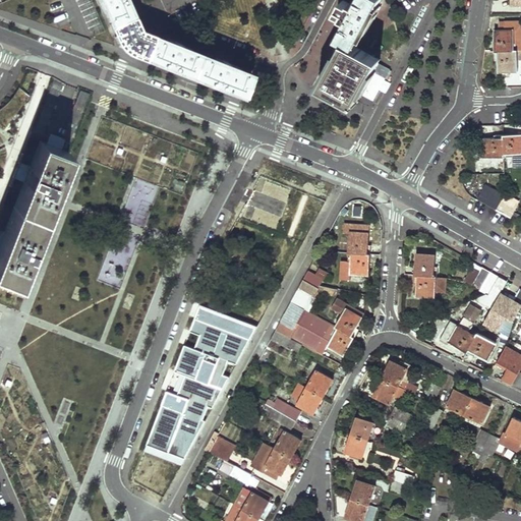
[(99,0),(101,4),(104,3),(121,42),(131,50),(242,94),(250,74),(226,64),(226,62),(214,57),(213,59),(179,46),(179,43),(166,38),(165,40),(137,30),(124,0),(99,0)]
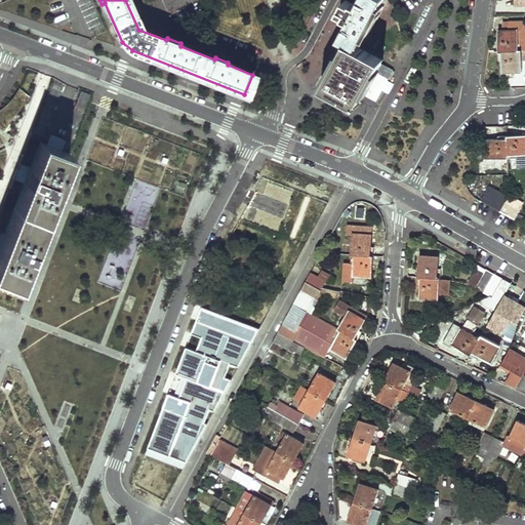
[(325,88),(322,92),(334,99),(336,94),(357,106),(374,74),(381,59),(358,47),(367,31),(370,32),(375,23),(380,14),(376,12),(382,0),(361,0),(341,37),(348,41),(323,87),(325,88)]
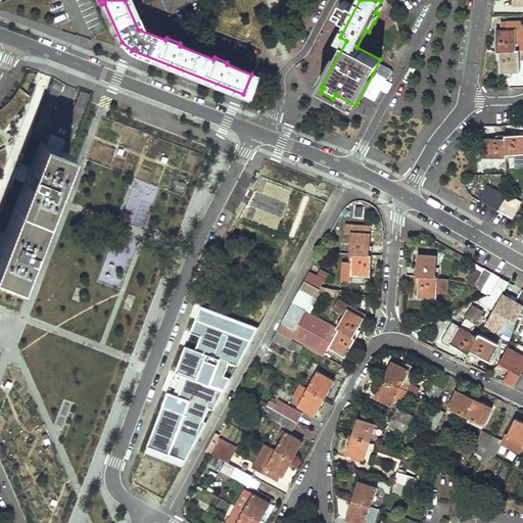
[(521,20),(503,20),(503,31),(497,30),(497,48),(519,48),(519,42),(516,42),(516,31),(521,31),(521,20)]
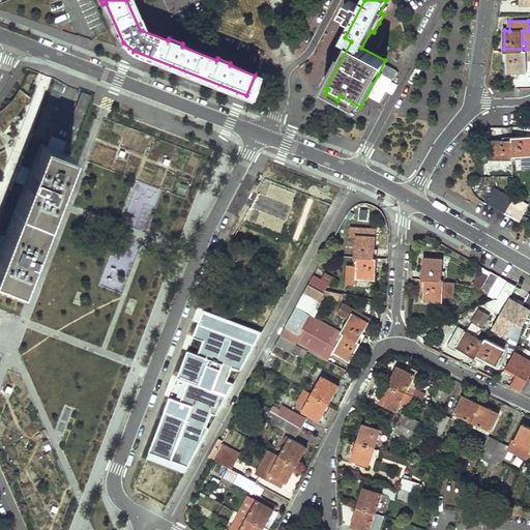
[(526,49),(504,49),(504,61),(508,61),(508,72),(526,72),(526,49)]
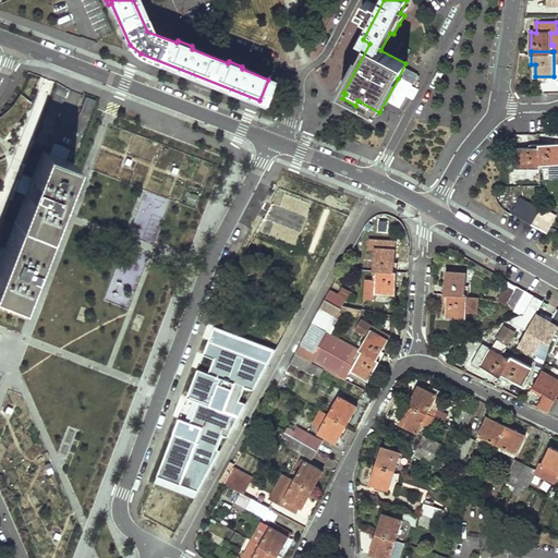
[(0,120),(0,136),(7,141),(29,101),(16,94),(0,120)]
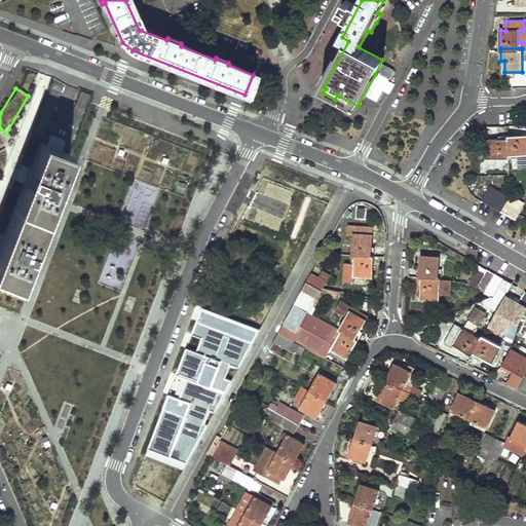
[(42,143),(0,250),(0,278),(14,286),(26,259),(33,262),(39,248),(31,245),(67,153),(62,151),(66,141),(51,135),(47,145),(42,143)]
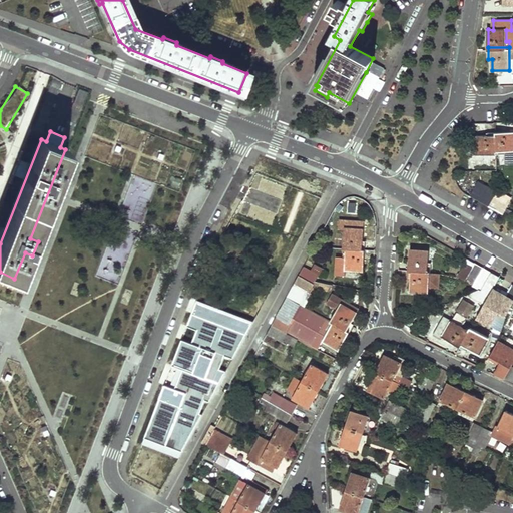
[(505,164),(512,163),(512,132),(496,133),(496,155),(504,155),(505,164)]
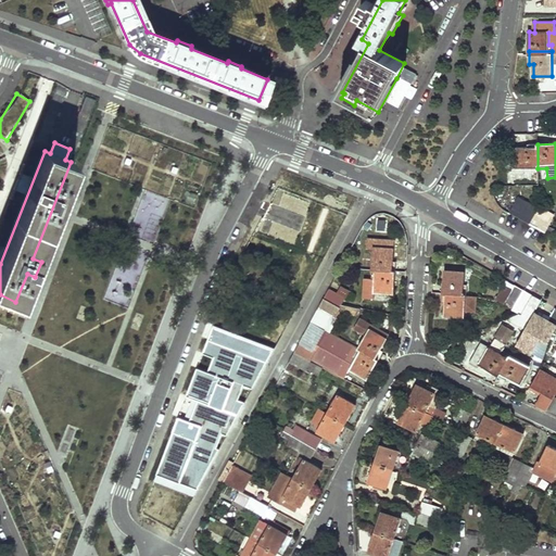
[(538,168),(538,144),(527,144),(527,148),(516,148),(516,169),(538,168)]
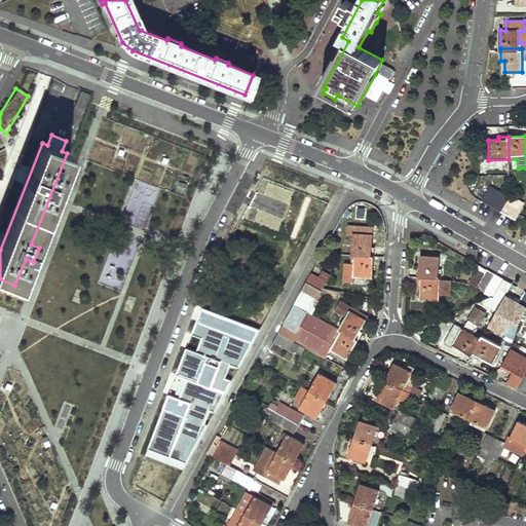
[(137,180),(120,220),(144,229),(160,189),(137,180)]
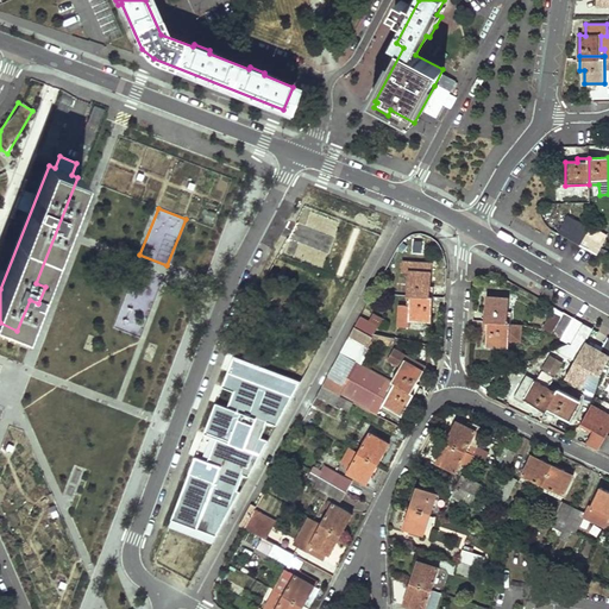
[(579,221),(569,240),(579,246),(590,227),(579,221)]
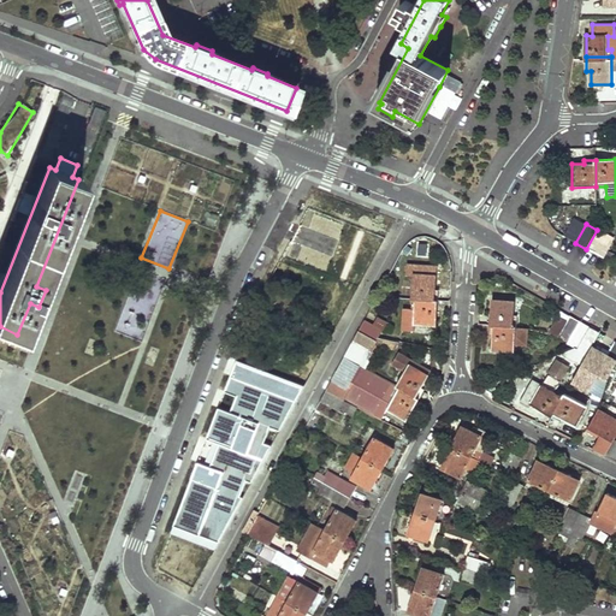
[(615,241),(597,230),(586,249),(604,259),(615,241)]
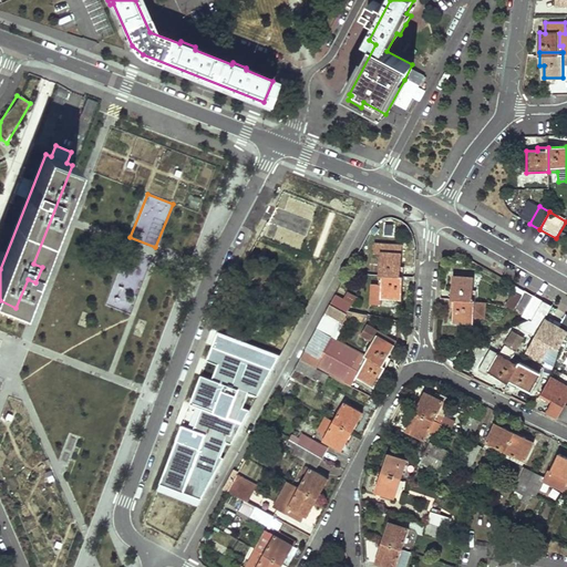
[(379,276),(402,277),(403,267),(400,267),(401,255),(401,246),(374,244),(373,254),(380,254),(379,276)]
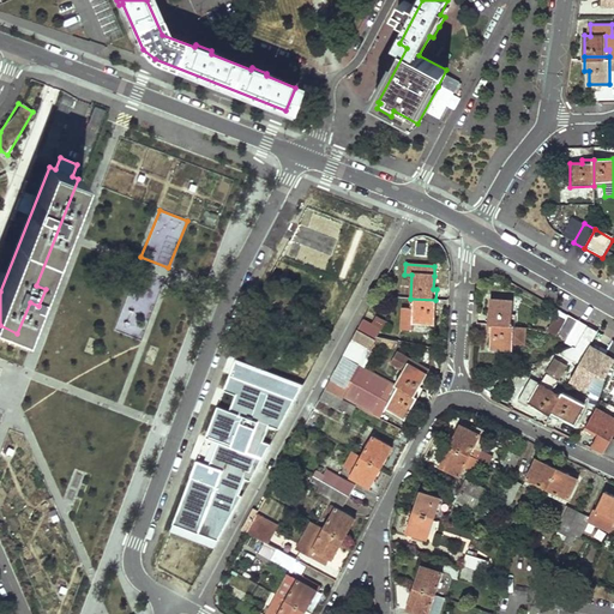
[(435,300),(410,299),(410,308),(402,308),(401,329),(411,330),(411,321),(434,323),(435,300)]
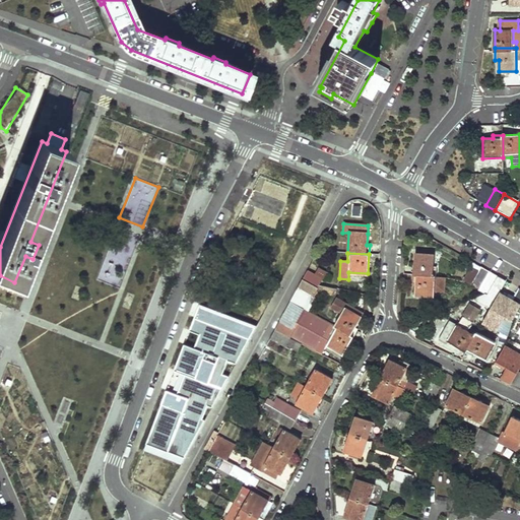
[(413,273),(436,275),(436,266),(433,266),(434,255),(414,253),(413,273)]
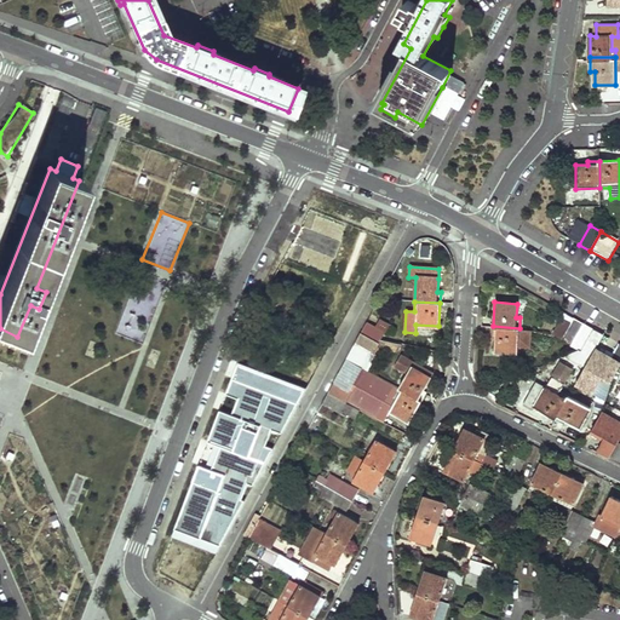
[(561,340),(579,350),(590,327),(573,317),(569,323),(563,320),(556,332),(562,337),(561,340)]
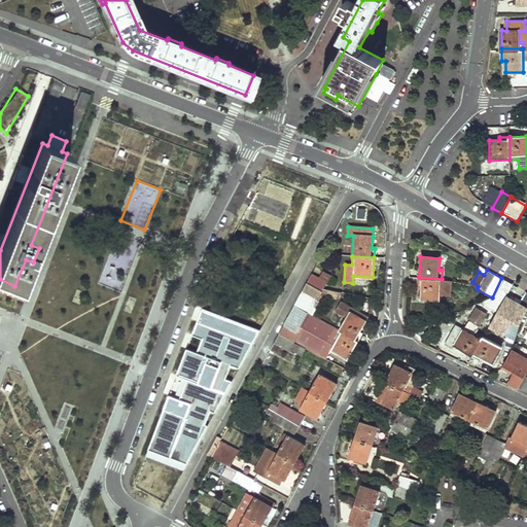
[(306,282),(324,288),(326,281),(318,277),(311,273),(306,282)]
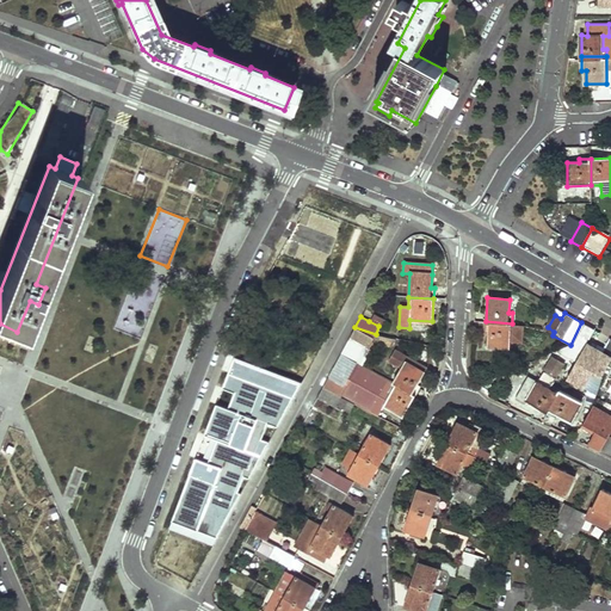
[(511,341),(522,343),(523,325),(512,323),(486,321),(486,332),(488,332),(488,346),(511,347),(511,341)]
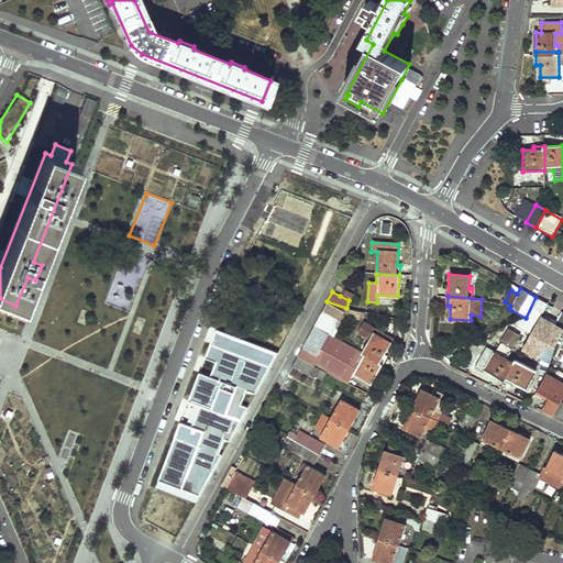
[(526,318),(536,324),(548,304),(536,297),(526,318)]
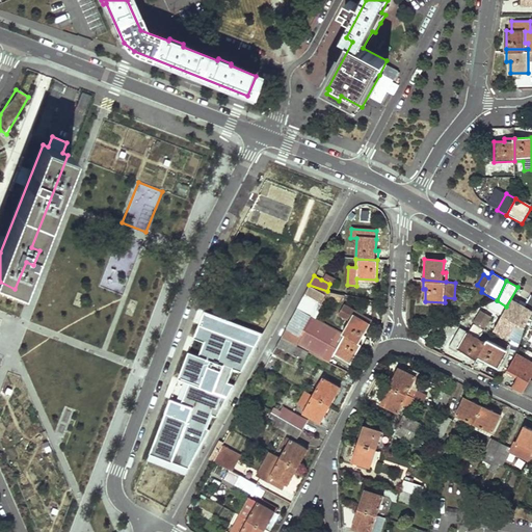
[(309,285),(304,294),(320,302),(327,291),(309,285)]
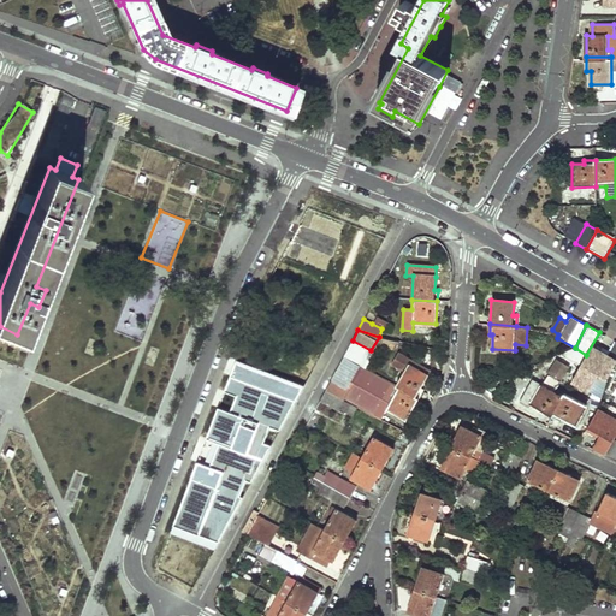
[(419,398),(425,390),(421,388),(427,377),(409,366),(412,361),(400,354),(394,365),(406,372),(397,386),(419,398)]
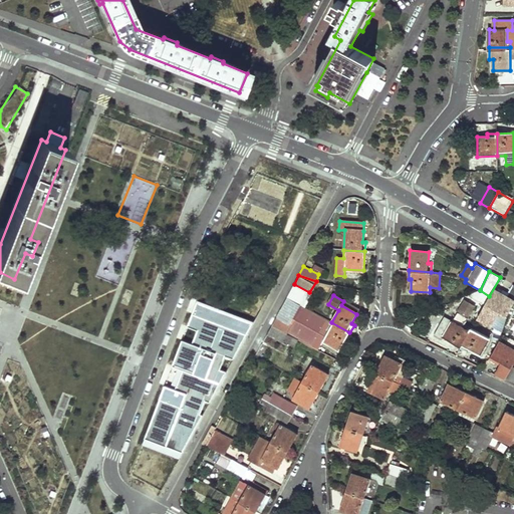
[(467,316),(475,304),(465,297),(457,309),(467,316)]
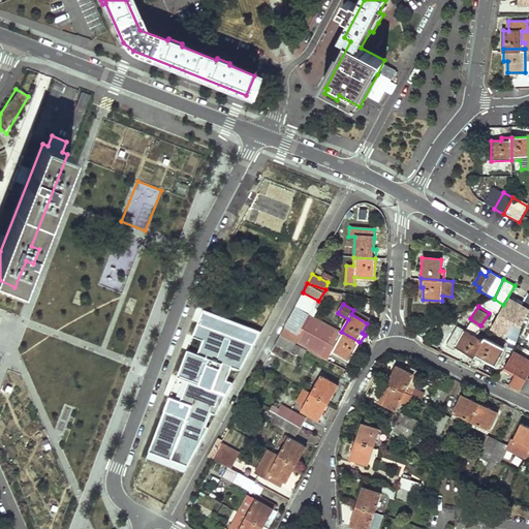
[(353,310),(351,314),(367,323),(369,319),(353,310)]
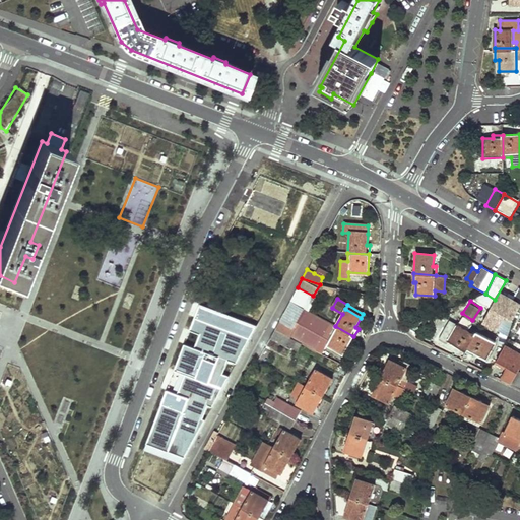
[(274,329),(290,338),(295,329),(291,327),(294,323),(281,317),(274,329)]
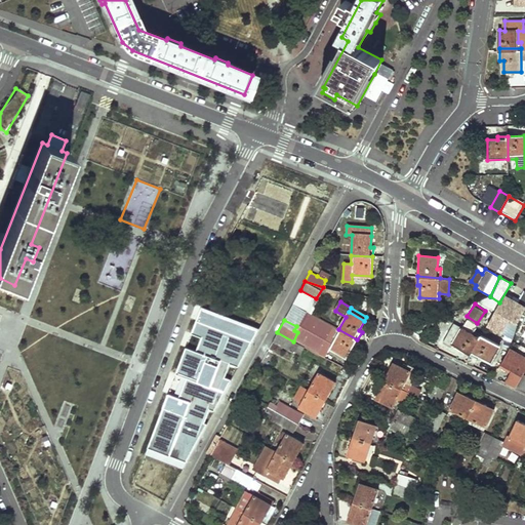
[(453,323),(444,339),(471,354),(482,335),(474,330),(472,333),(453,323)]
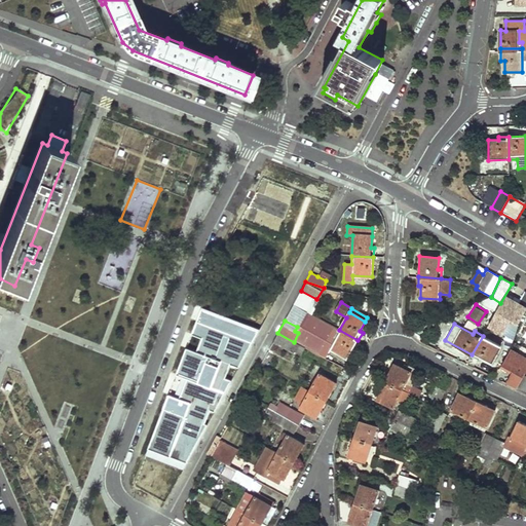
[(358,340),(339,330),(335,338),(337,339),(331,349),(338,353),(343,357),(348,359),(358,340)]
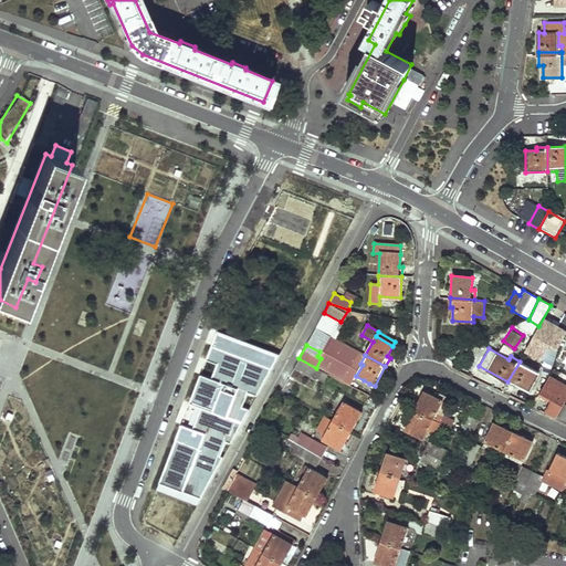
[(299,358),(293,368),(316,380),(322,371),(316,368),(299,358)]
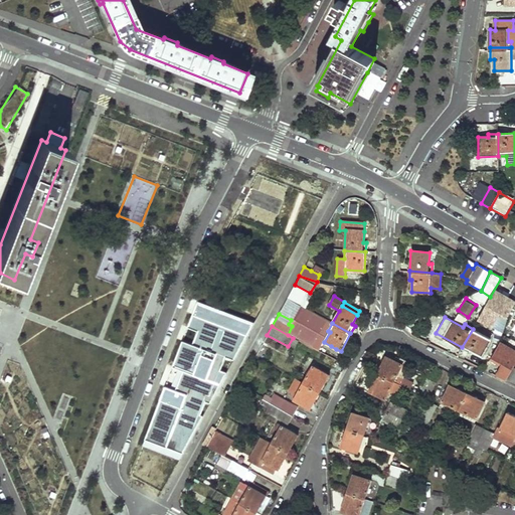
[(490,338),(473,329),(462,347),(469,351),(471,349),(481,354),(490,338)]
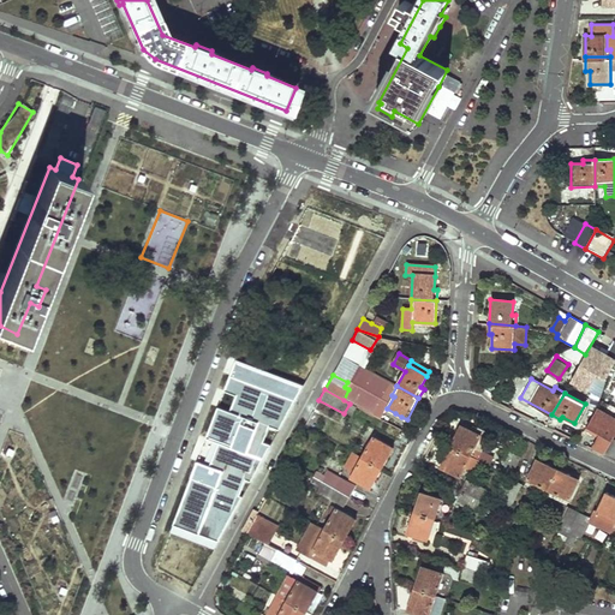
[(451,446),(470,455),(481,435),(460,424),(451,446)]
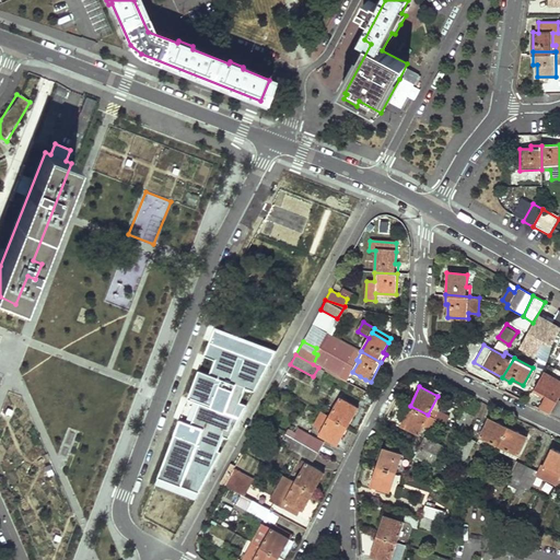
[(559,396),(548,391),(538,408),(550,413),(558,400),(559,396)]
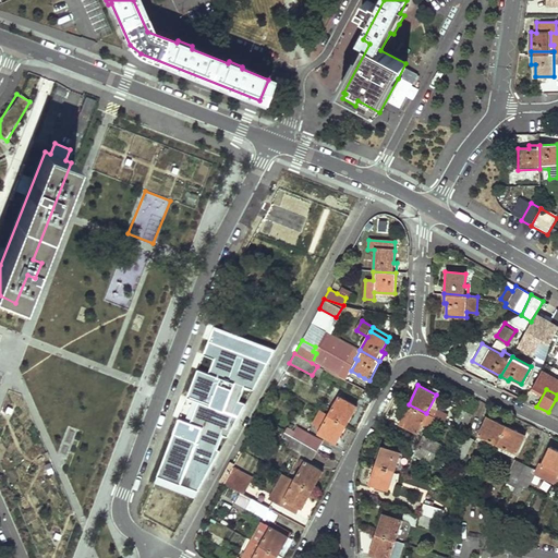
[(329,414),(347,424),(356,405),(340,396),(329,414)]
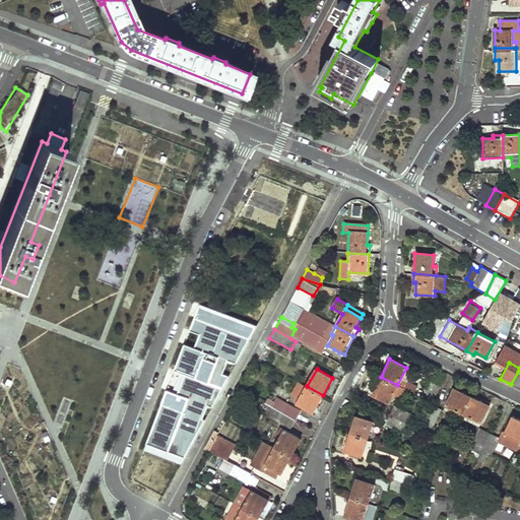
[(519,372),(518,372),(511,384),(519,387),(519,372)]
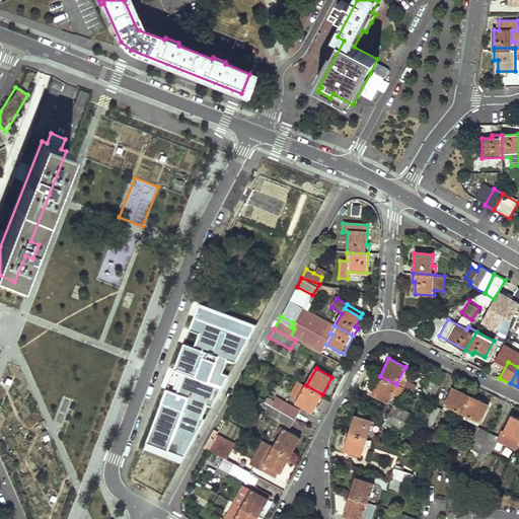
[(371,393),(388,401),(396,384),(380,376),(371,393)]
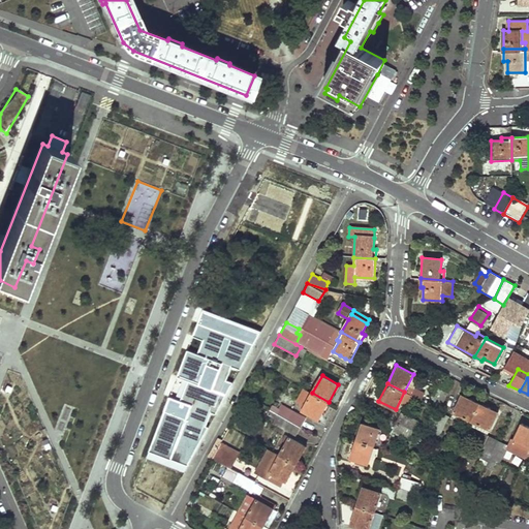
[(312,393),(305,389),(298,401),(305,406),(312,393)]
